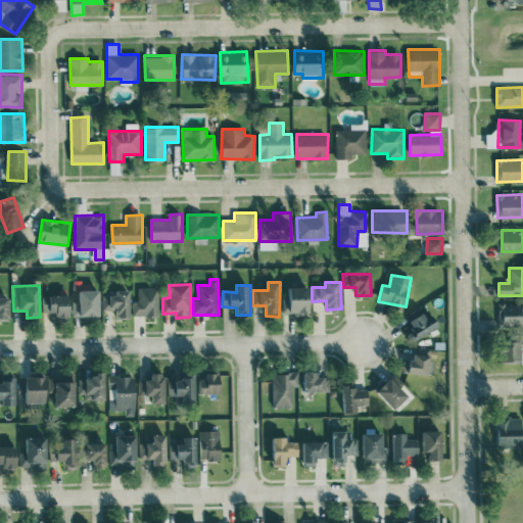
[(158,286),(138,287),(138,300),(133,300),(133,316),(159,316),(158,286)]
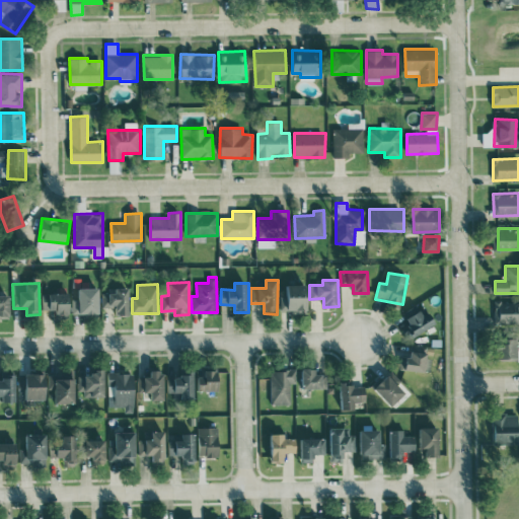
[(281,311),(308,311),(308,285),(286,285),(286,294),(281,294),(281,311)]
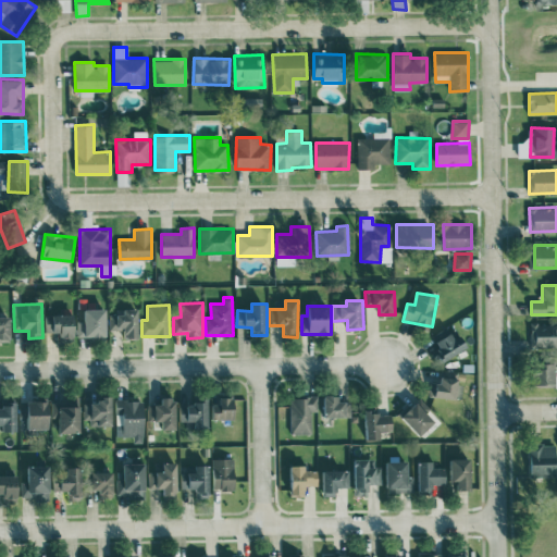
[(107,336),(107,308),(84,309),(84,320),(77,320),(77,336),(107,336)]
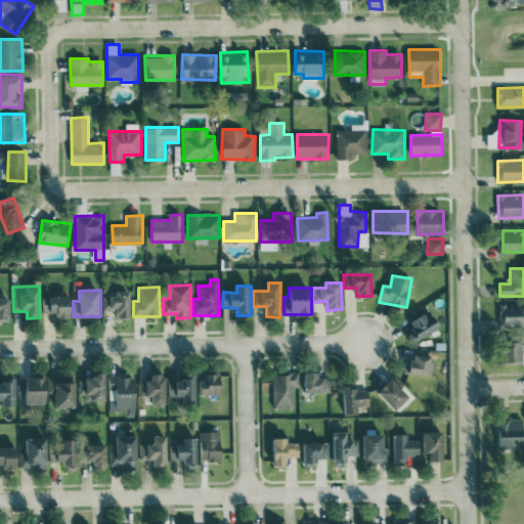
[(103,309),(116,309),(116,318),(131,318),(130,292),(102,293),(103,309)]
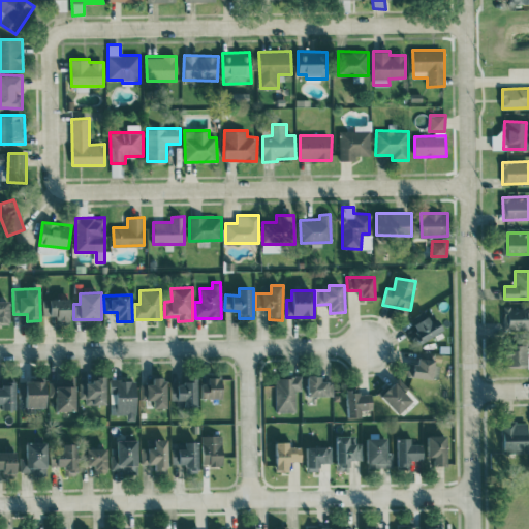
[(57,316),(57,321),(72,320),(71,299),(42,300),(43,316),(57,316)]
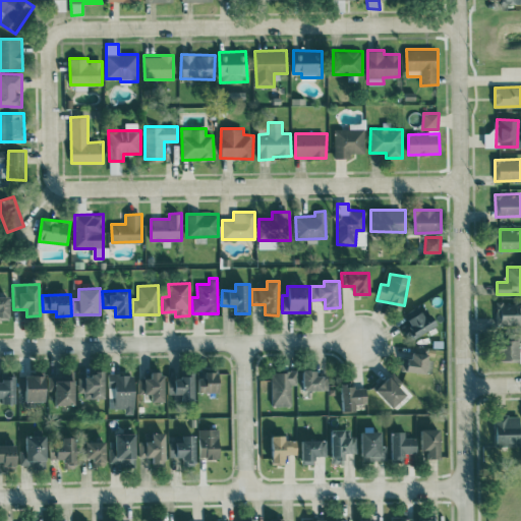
[(10,297),(0,296),(0,320),(10,320),(10,297)]
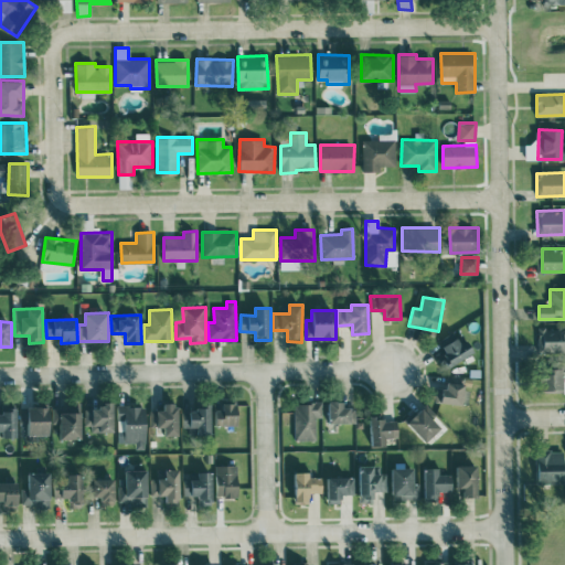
[(564,327),(539,329),(539,352),(564,351),(564,327)]
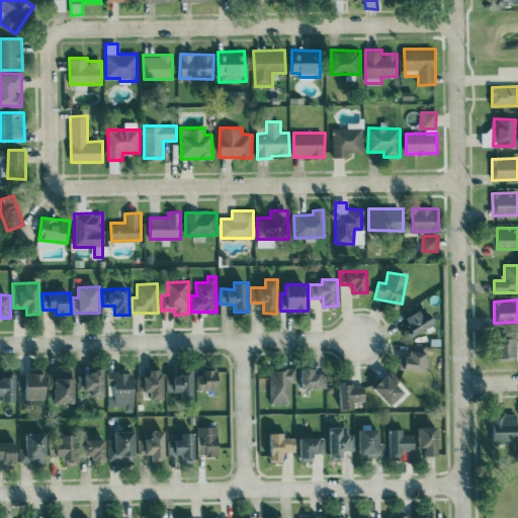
[(429,311),(421,315),(416,305),(402,312),(408,324),(403,327),(409,338),(435,325),(429,311)]
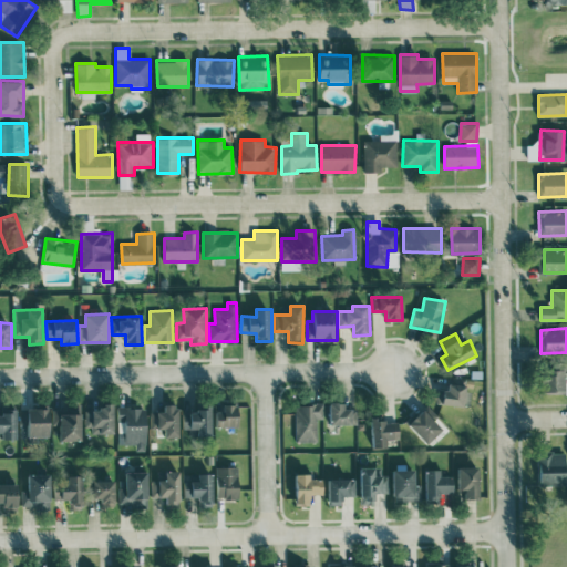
[(566,392),(566,377),(566,378),(566,372),(547,373),(547,393),(566,392)]
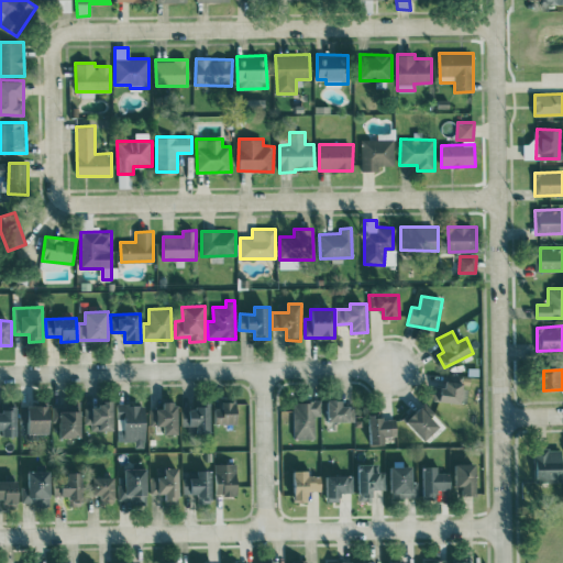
[(465,383),(442,382),(442,403),(465,403),(465,383)]
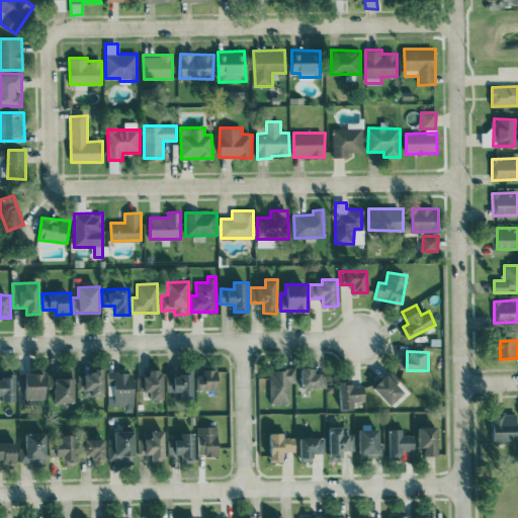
[(76,403),(75,368),(61,369),(62,377),(55,377),(56,403),(76,403)]
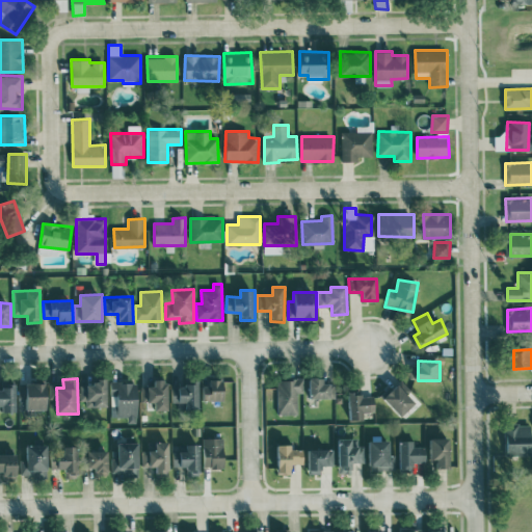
[(303,378),(277,379),(277,415),(297,415),(297,393),(303,393),(303,378)]
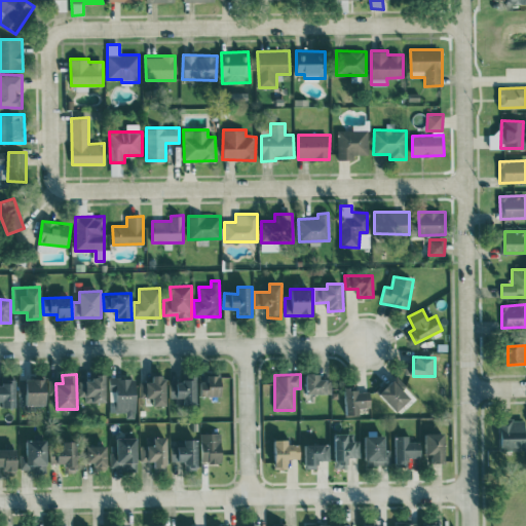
[(197,404),(197,375),(183,375),(183,382),(170,383),(170,399),(184,398),(184,404),(197,404)]
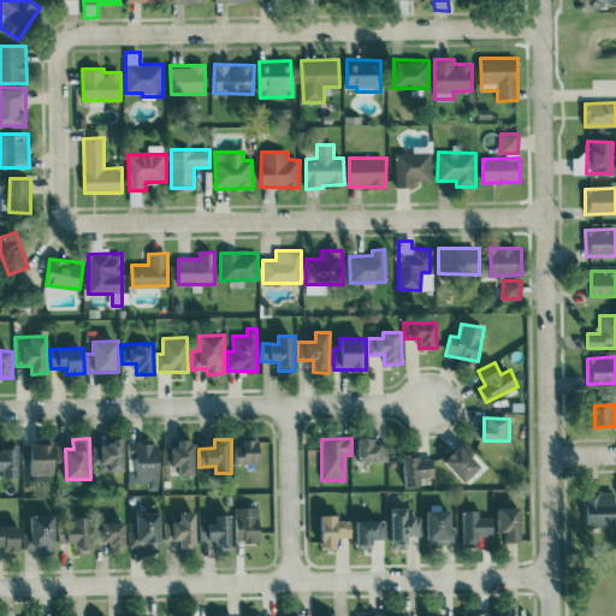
[(238,463),(260,465),(261,440),(238,439),(238,463)]
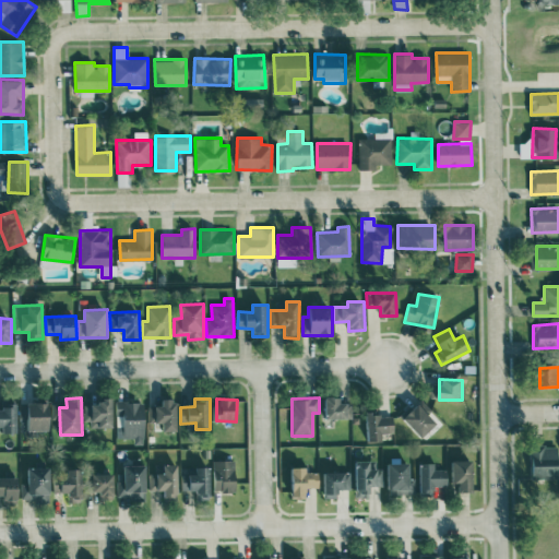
[(348,419),(348,400),(325,399),(325,418),(348,419)]
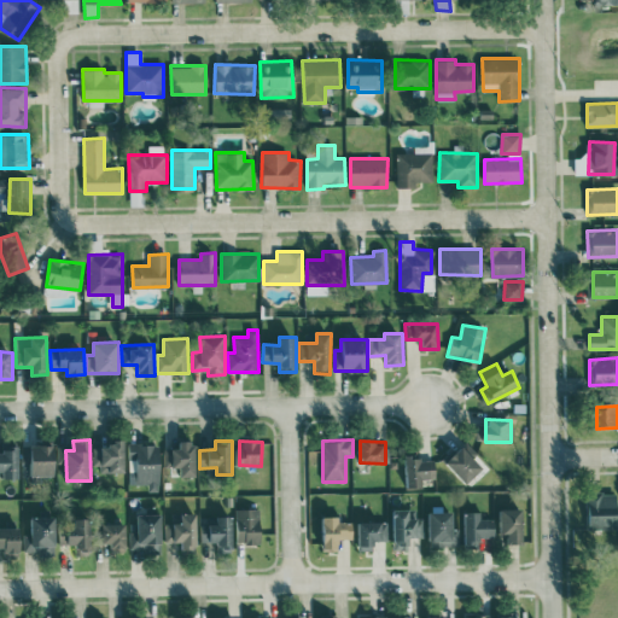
[(18,479),(19,442),(3,442),(1,453),(0,452),(0,471),(4,471),(4,478),(18,479)]
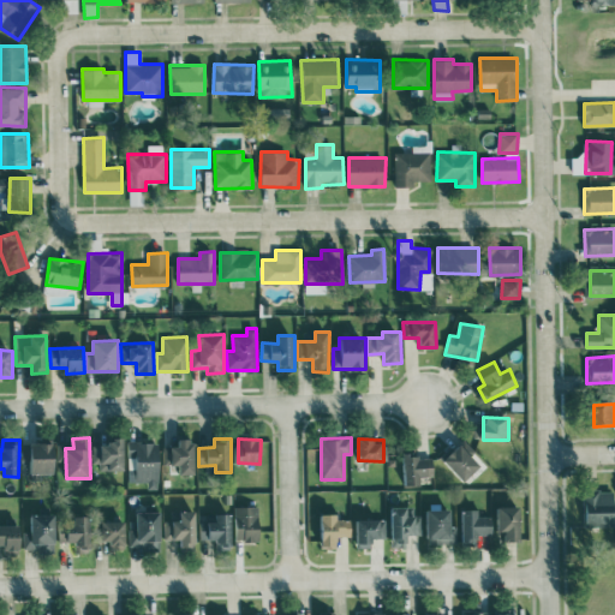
[(172,466),(180,465),(180,475),(196,475),(196,440),(178,441),(178,447),(171,447),(172,466)]
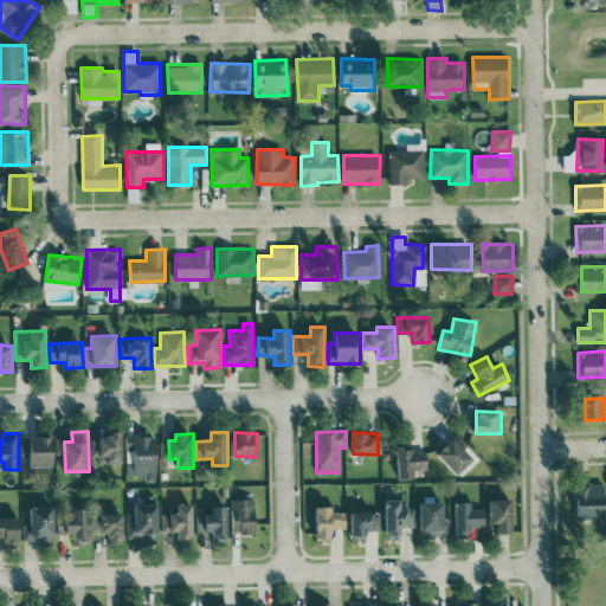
[(474,459),(464,449),(468,445),(457,433),(437,453),(457,475),(474,459)]
